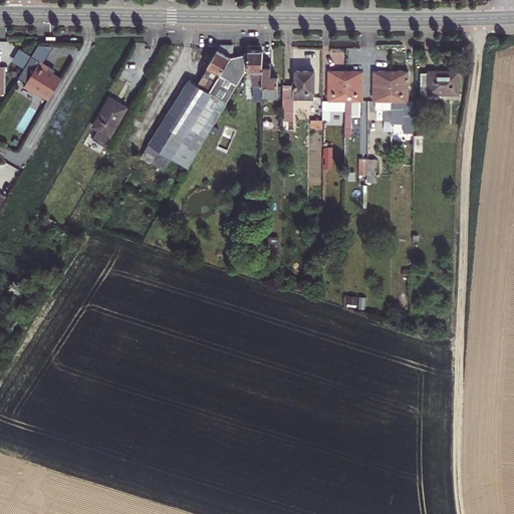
[(245,71),(245,54),(233,56),(233,44),(221,45),(208,66),(208,67),(198,84),(189,79),(141,156),(164,170),(172,159),(188,169),(222,109),(245,71)]
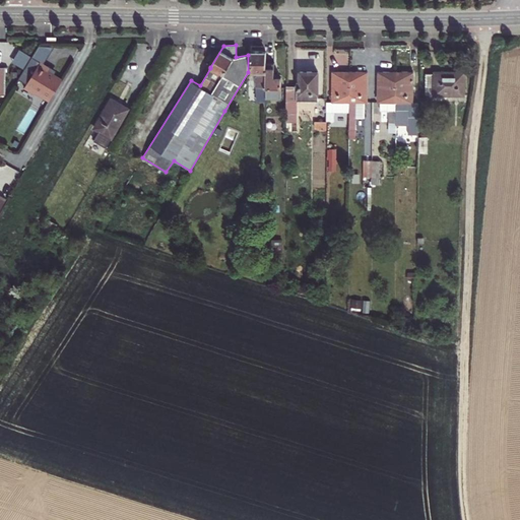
[(21,48),(14,61),(25,67),(33,54),(21,48)]
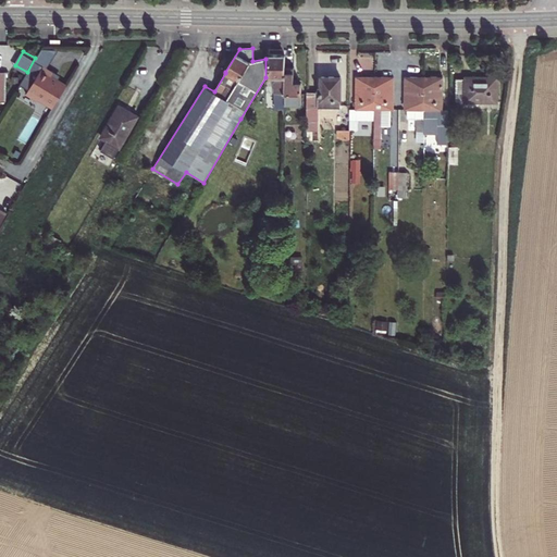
[(275,91),(275,103),(276,103),(285,103),(285,98),(285,91),(285,66),(285,54),(269,54),(269,77),(275,77),(275,91)]
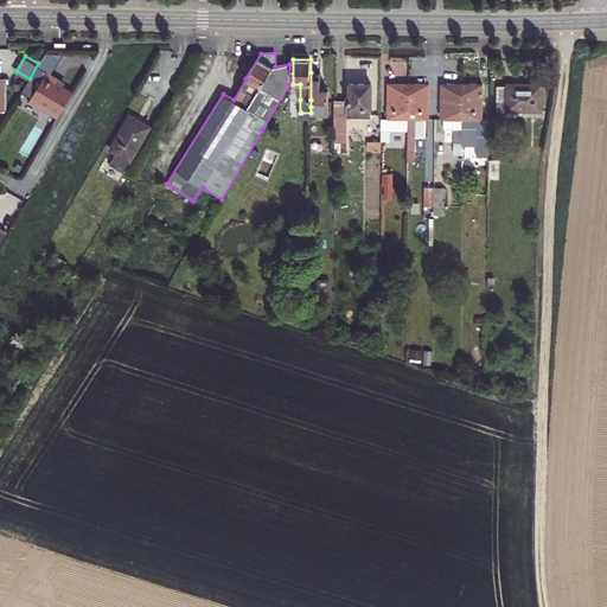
[(38,69),(30,84),(39,89),(48,74),(38,69)]
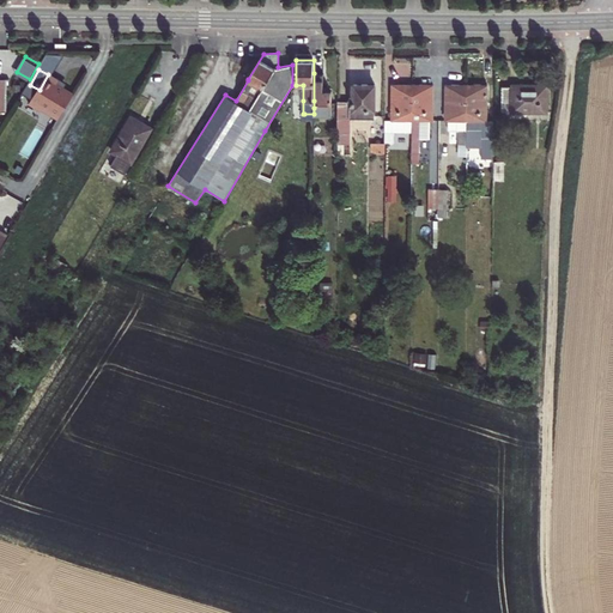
[(60,120),(74,95),(56,85),(59,80),(48,73),(48,74),(40,90),(30,105),(41,111),(42,109),(60,120)]
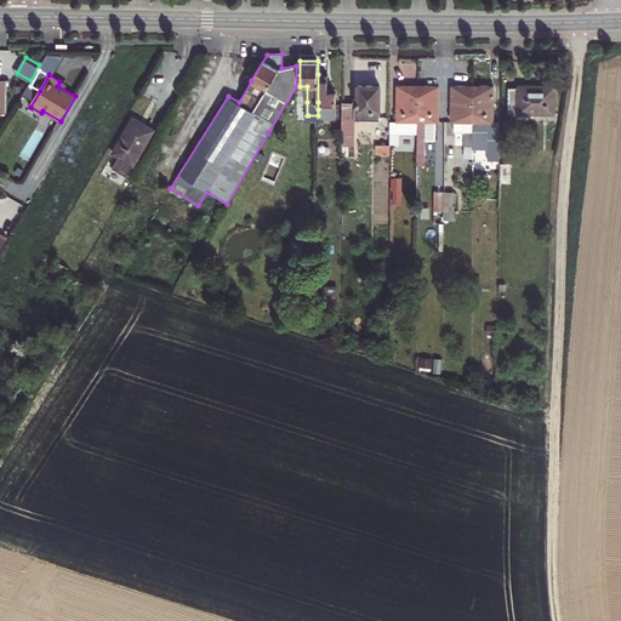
[(328,92),(328,75),(318,74),(318,102),(318,109),(320,109),(320,104),(336,104),(336,92),(328,92)]
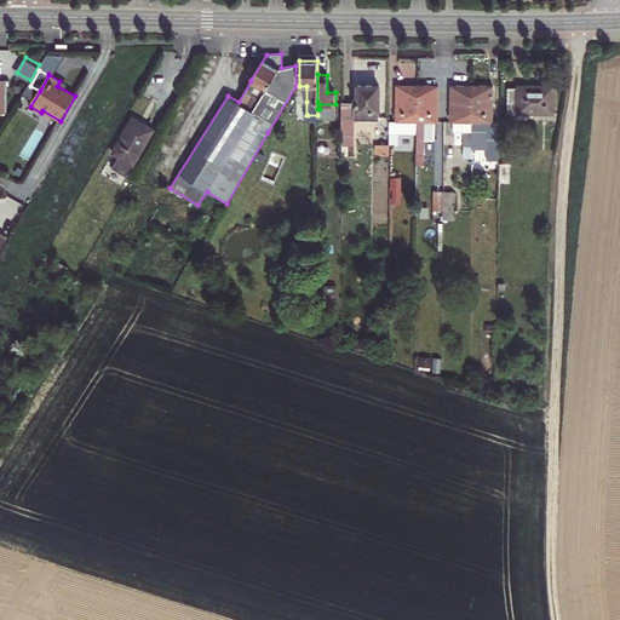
[(379,119),(379,86),(357,85),(357,98),(354,98),(352,102),(342,102),(342,104),(342,120),(354,120),(354,119),(379,119)]
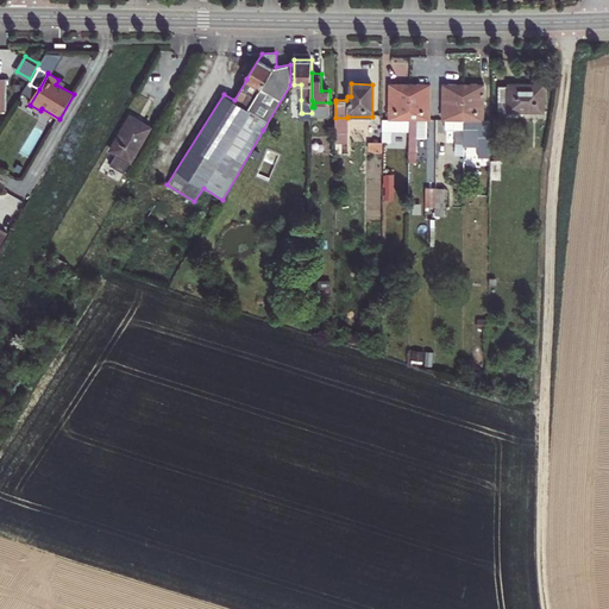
[(409,119),(409,85),(389,83),(389,119),(383,119),(382,143),(391,143),(391,131),(409,131),(409,119)]
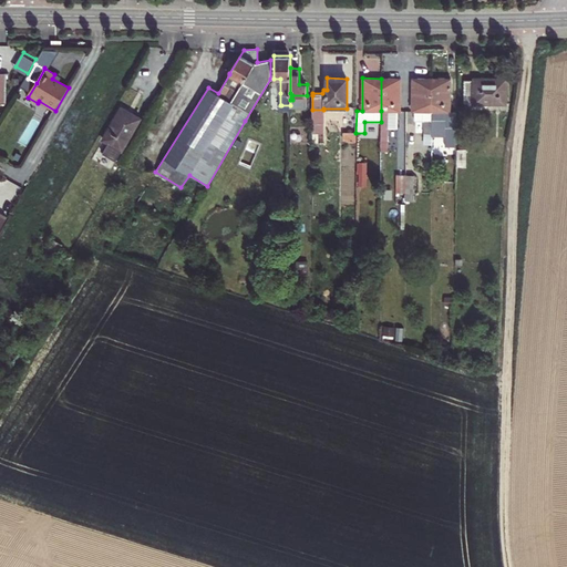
[(450,112),(451,79),(431,78),(431,79),(431,111),(431,121),(431,133),(431,135),(445,136),(445,142),(456,142),(456,112),(450,112)]
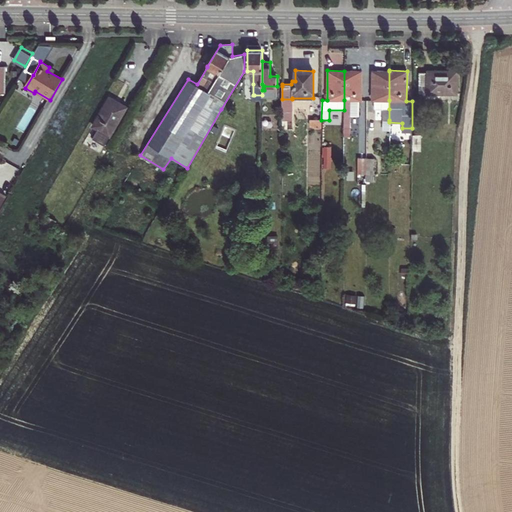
[(344,120),(344,128),(350,128),(350,116),(358,116),(358,100),(361,100),(361,71),(344,71),(344,100),(344,110),(344,120)]
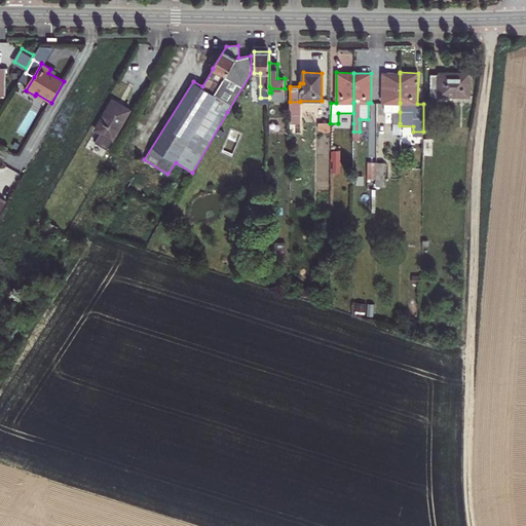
[(400,73),(382,73),(382,103),(384,103),(400,103),(400,73)]
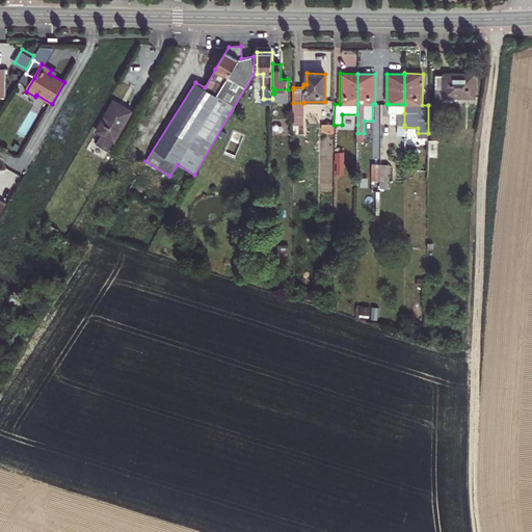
[(435,75),(435,97),(474,97),(475,74),(445,74),(445,75),(435,75)]
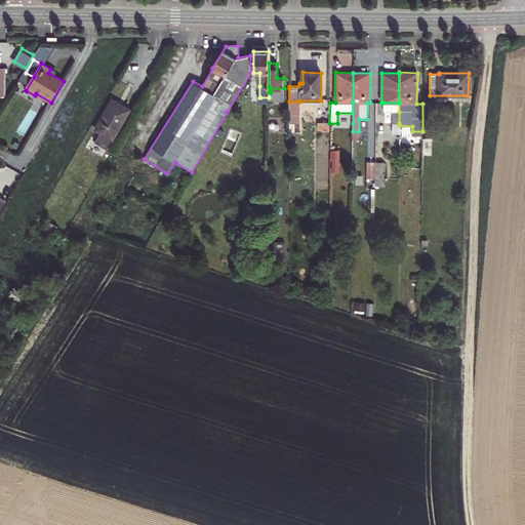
[(130,110),(113,99),(95,129),(113,139),(130,110)]
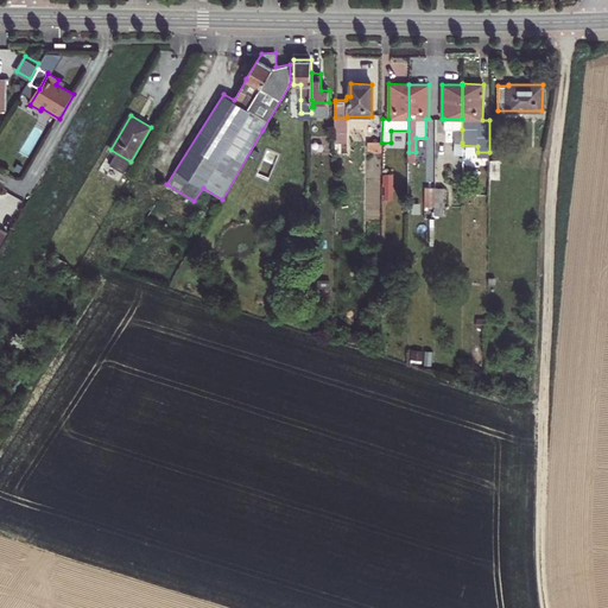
[(335,118),(335,144),(347,144),(347,118),(335,118)]
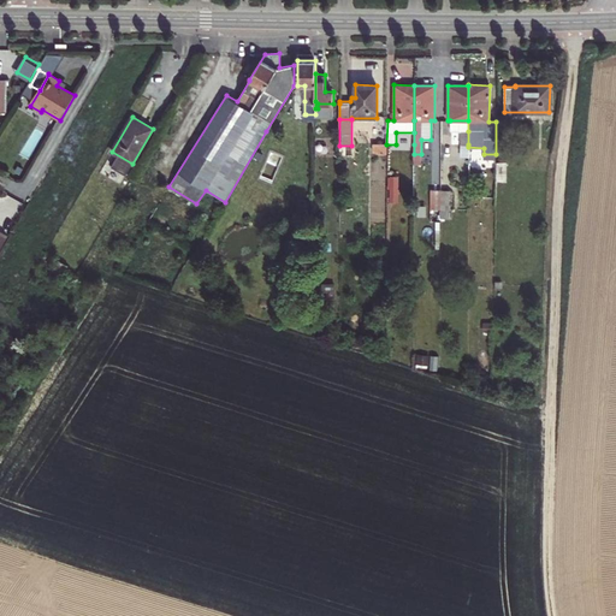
[(468,120),(450,120),(450,131),(461,131),(461,144),(468,144),(468,131),(468,120)]
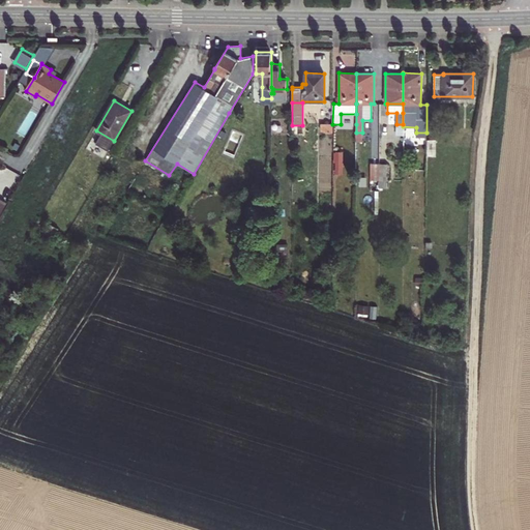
[(324,133),(332,133),(332,124),(321,123),(320,130),(324,130),(324,133)]
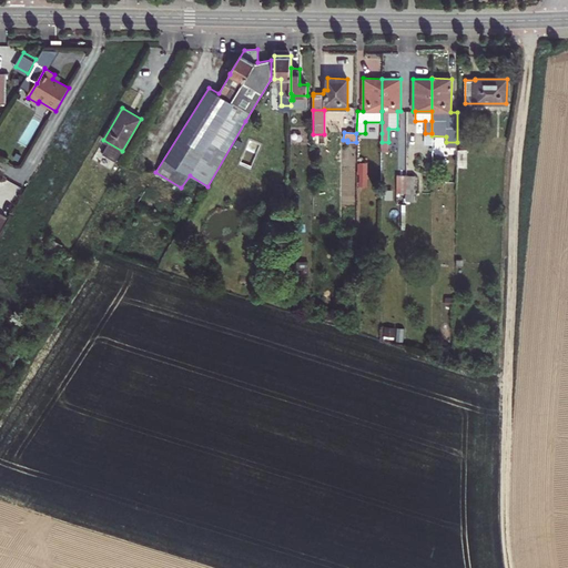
[(324,143),(324,134),(313,134),(313,143),(324,143)]
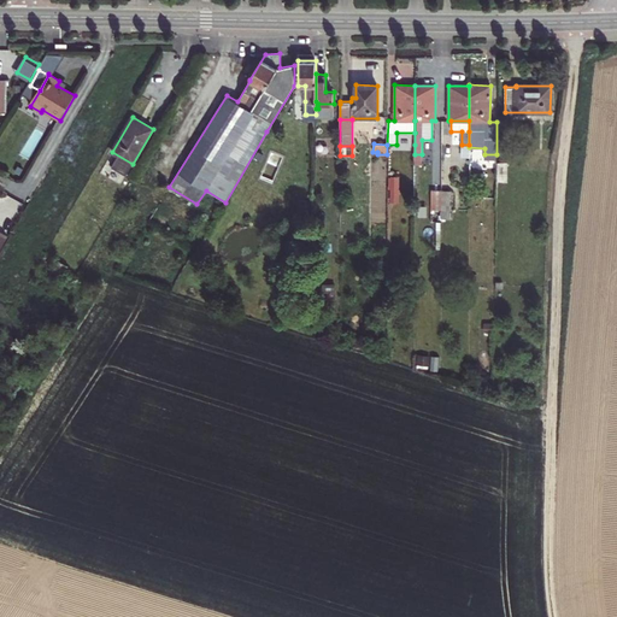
[(497,163),(497,182),(507,182),(507,163),(497,163)]
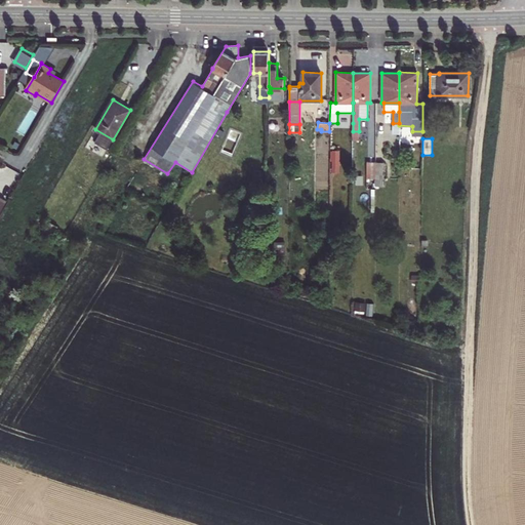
[(367,162),(366,178),(375,178),(375,162),(367,162)]
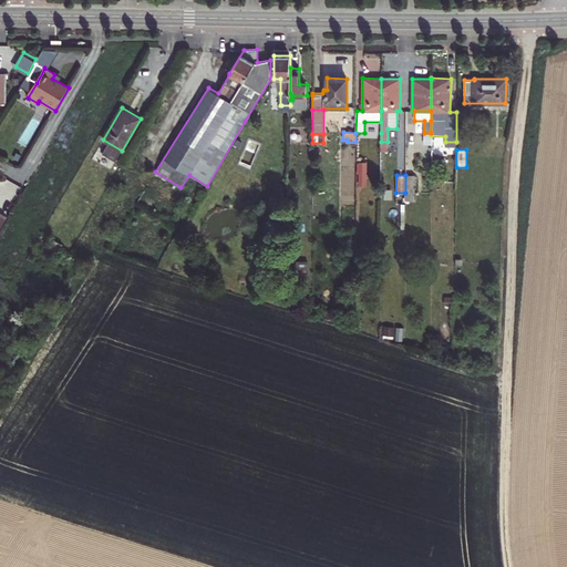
[(48,246),(58,251),(62,245),(52,239),(48,246)]
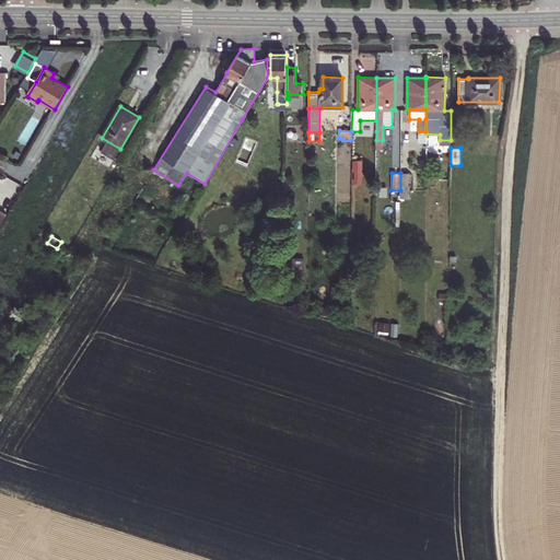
[(54,254),(57,248),(47,243),(45,248),(54,254)]
